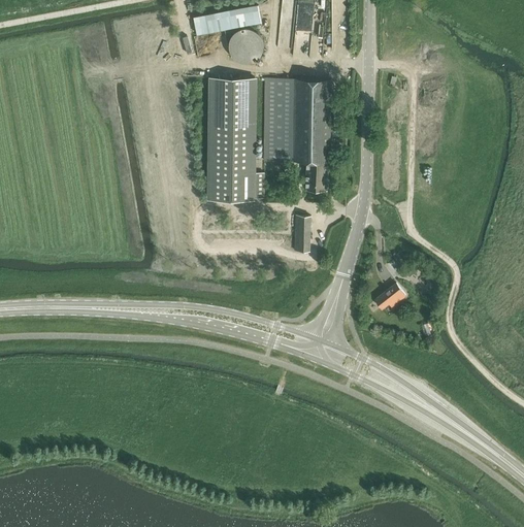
[(259,50),(259,46),(259,42),(258,39),(256,36),(254,34),(252,31),(249,30),(244,29),(241,28),(238,29),(234,29),(231,31),(229,33),(227,36),(225,39),(224,42),(224,45),(224,48),(225,53),(226,56),(228,58),(231,60),(234,62),(237,63),(240,64),(244,63),(248,62),(251,61),(254,59),(256,56),(257,53),(259,50)]
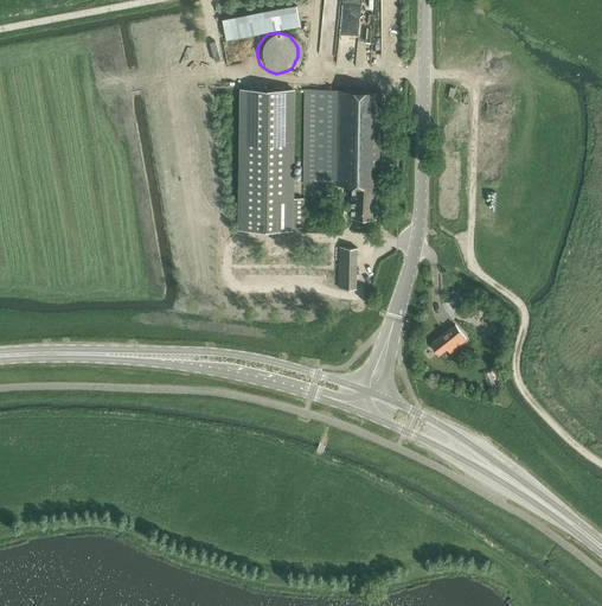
[(288,90),(282,90),(273,90),(261,90),(251,90),(238,89),(237,230),(287,230),(287,228),(289,228),(299,228),(300,199),(289,199),(287,199),(288,90)]
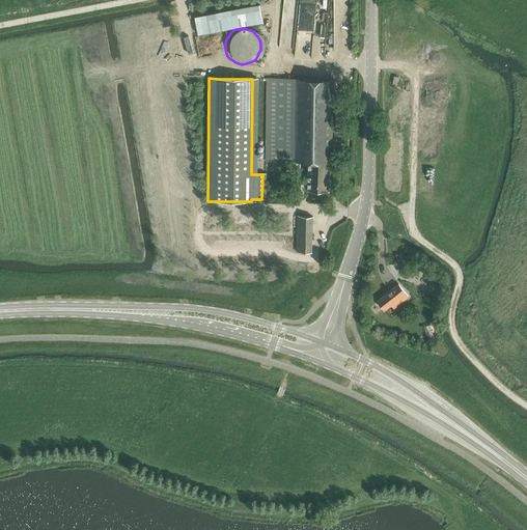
[(262,162),(281,163),(300,163),(300,166),(305,166),(304,191),(326,191),(326,163),(328,163),(330,80),(264,79),(262,162)]
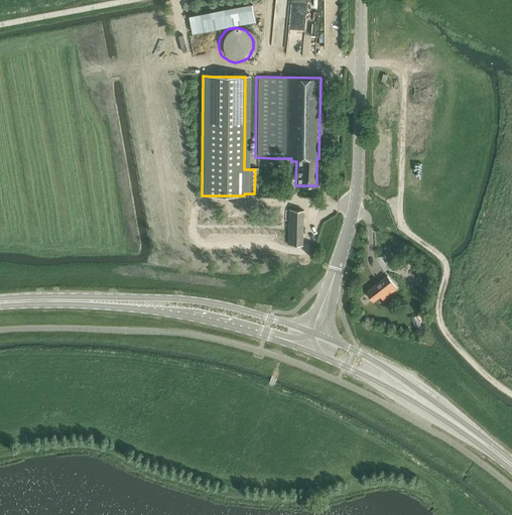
[(284,245),(299,246),(300,212),(285,211),(284,245)]
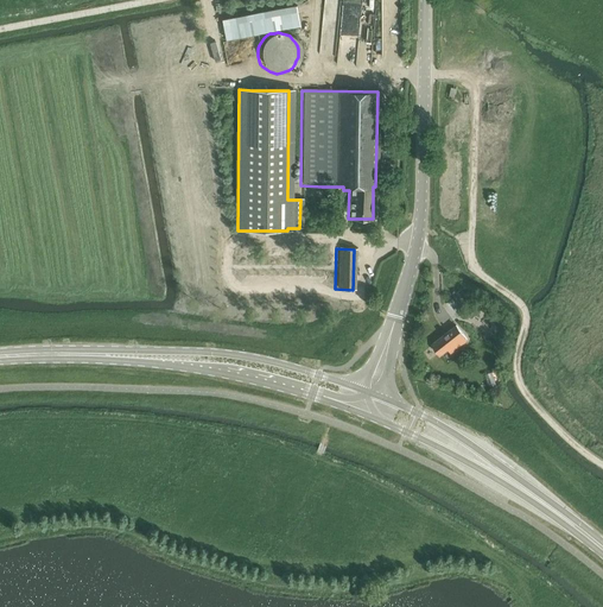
[(468,318),(478,309),(474,304),(463,314),(468,318)]
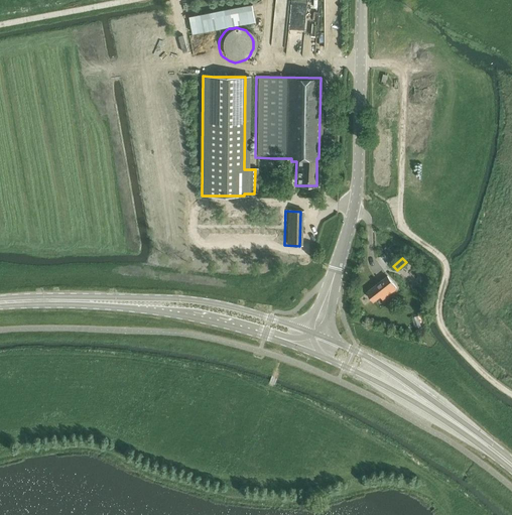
[(426,276),(411,260),(407,264),(422,280),(426,276)]
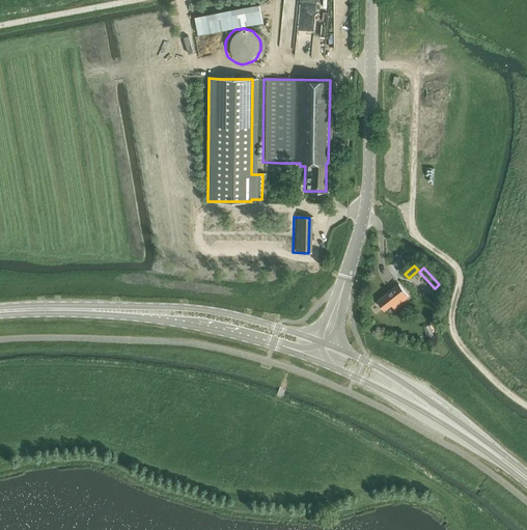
[(390,308),(405,298),(395,285),(373,302),(381,310),(387,304),(390,308)]
